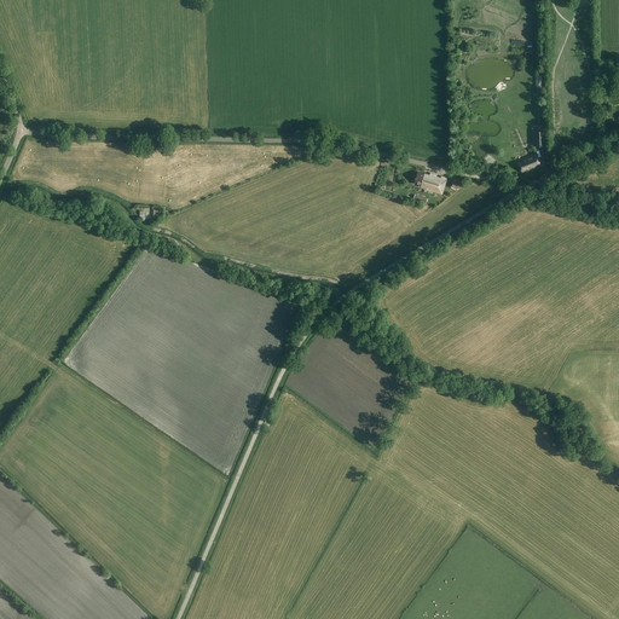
[(501,94),(509,88),(505,85),(498,90),(501,94)]
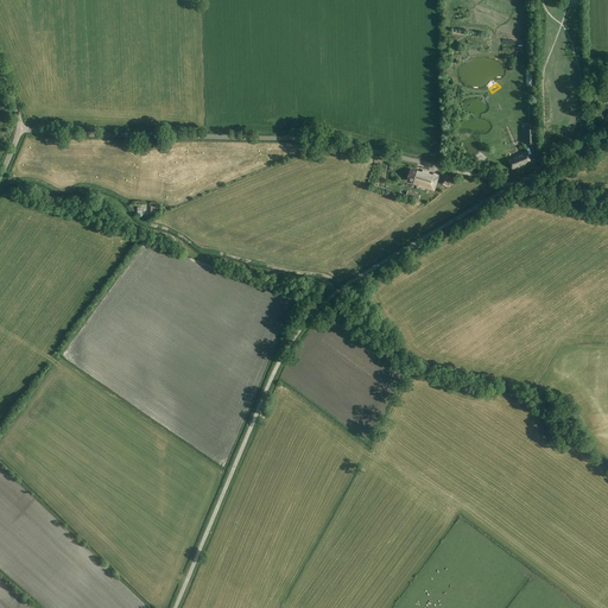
[(536,144),(536,128),(523,128),(523,144),(536,144)]
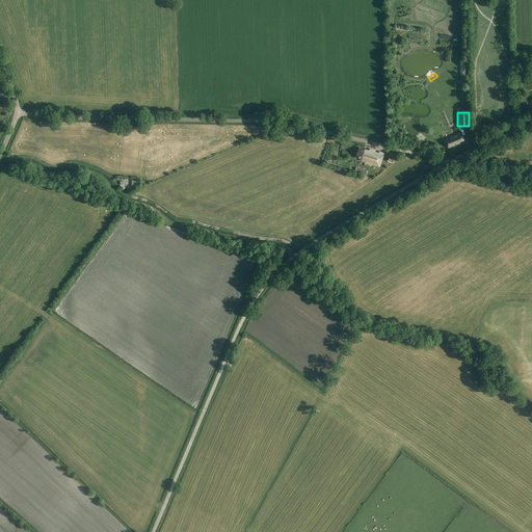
[(455,145),(464,142),(460,132),(449,137),(450,138),(446,140),(449,148),(455,144),(455,145)]
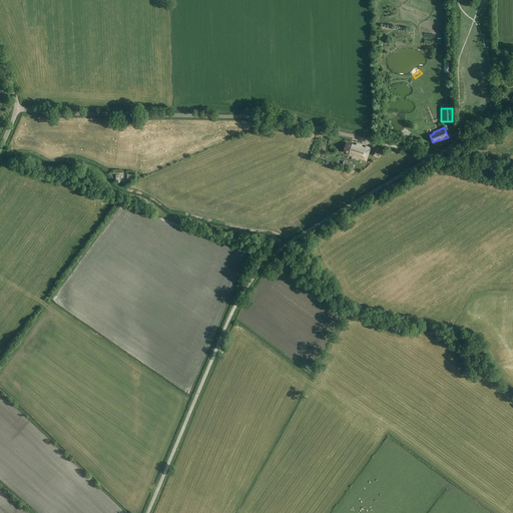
[(366,160),(370,147),(366,146),(366,147),(362,146),(362,145),(357,143),(356,145),(352,143),(352,144),(347,142),(344,151),(348,153),(347,154),(366,160)]
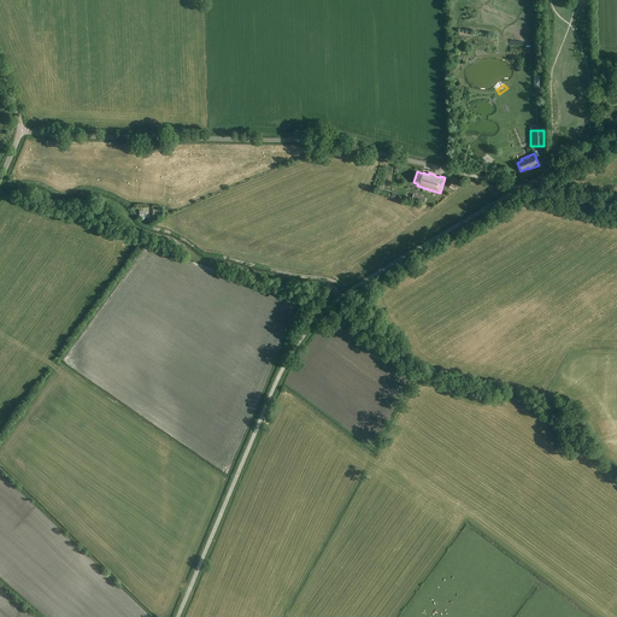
[(447,186),(453,189),(459,181),(453,177),(447,186)]
